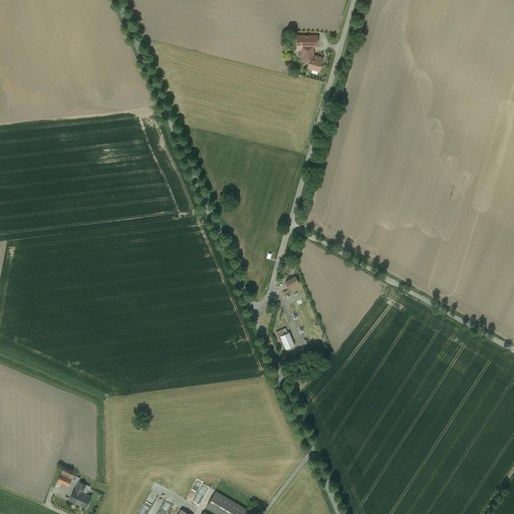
[(316,35),(297,35),(297,46),(313,46),(316,46),(316,42),(316,35)]
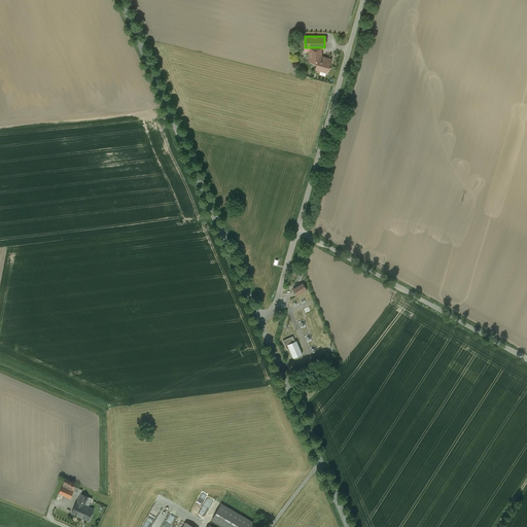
[(321,47),(312,47),(312,51),(311,51),(311,57),(309,59),(311,61),(311,63),(317,64),(318,61),(321,62),(322,60),(323,57),(321,57),(321,47)]
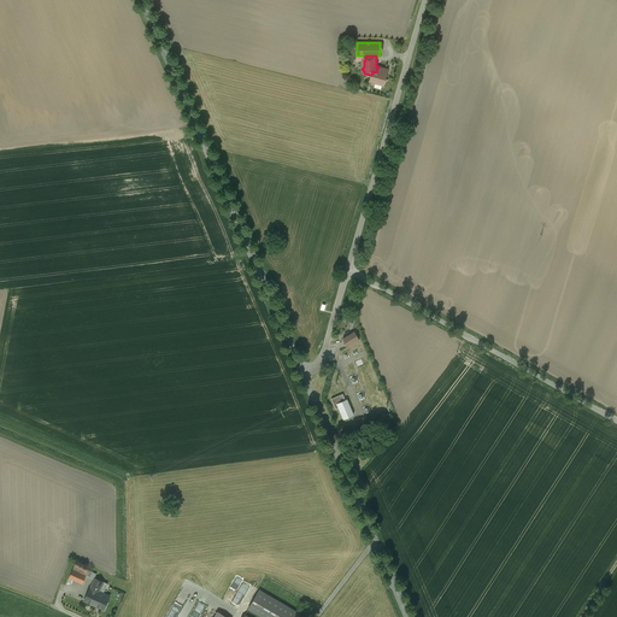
[(388,70),(378,66),(377,70),(376,72),(372,71),(371,75),(370,81),(383,84),(385,82),(386,81),(387,80),(386,77),(388,70)]
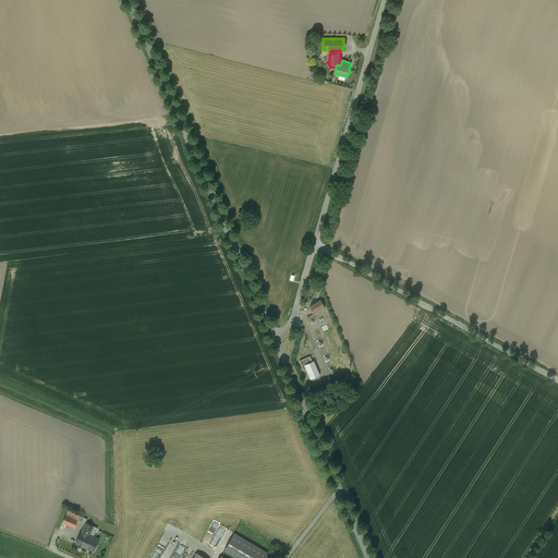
[(320,300),(310,305),(315,313),(325,306),(320,300)]
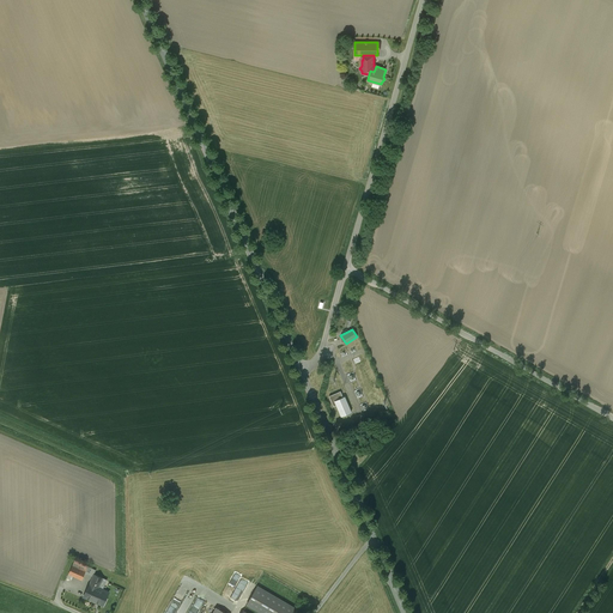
[(340,392),(329,396),(334,407),(337,405),(335,401),(343,398),(340,392)]
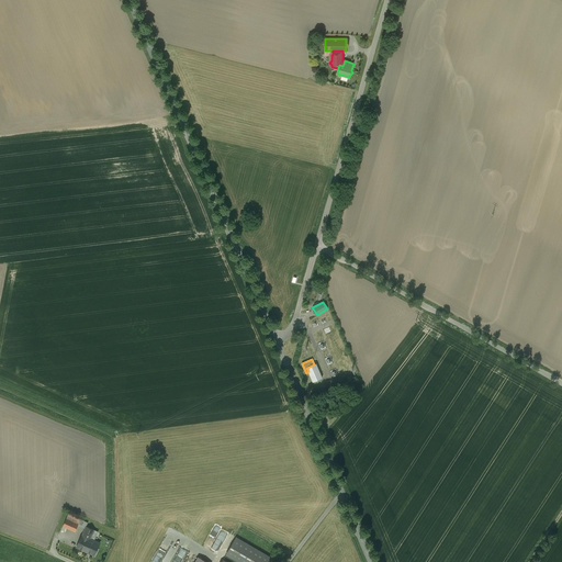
[(314,364),(307,368),(308,371),(313,382),(322,378),(315,363),(314,364)]
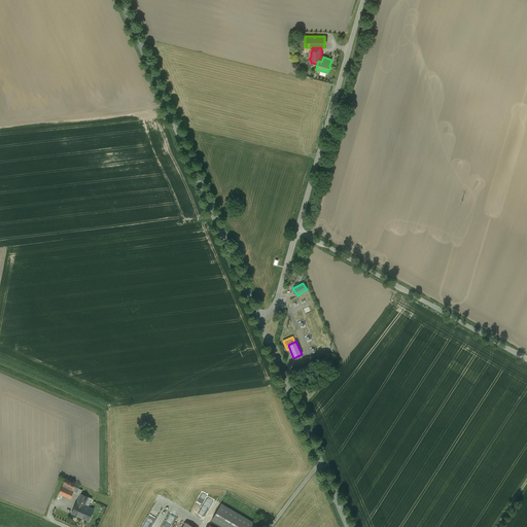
[(75,487),(64,482),(59,493),(70,498),(75,487)]
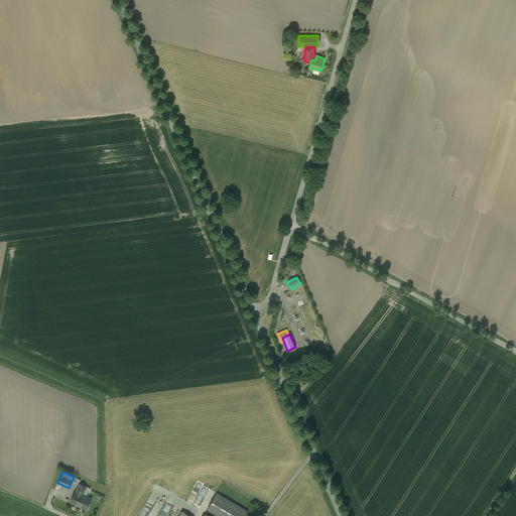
[(90,488),(80,484),(71,502),(86,509),(92,499),(83,495),(85,491),(88,492),(90,488)]
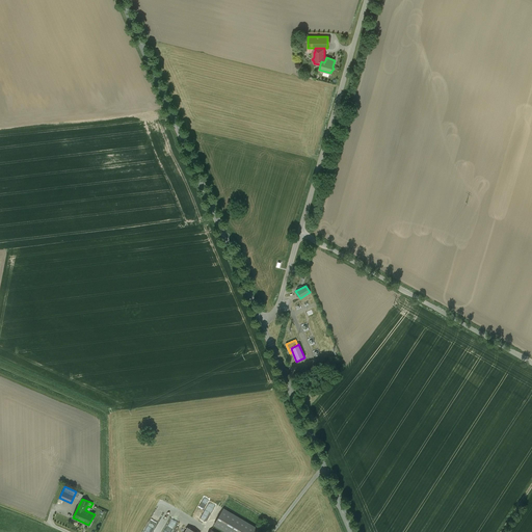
[(253,531),(256,527),(223,509),(214,525),(227,531),(253,531)]
